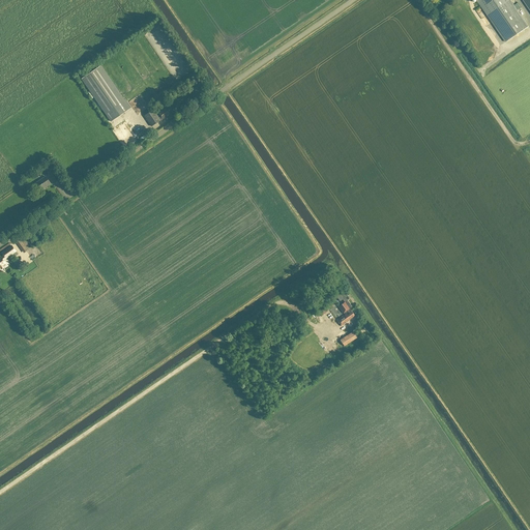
[(508,0),(474,0),(504,43),(527,27),(508,0)]
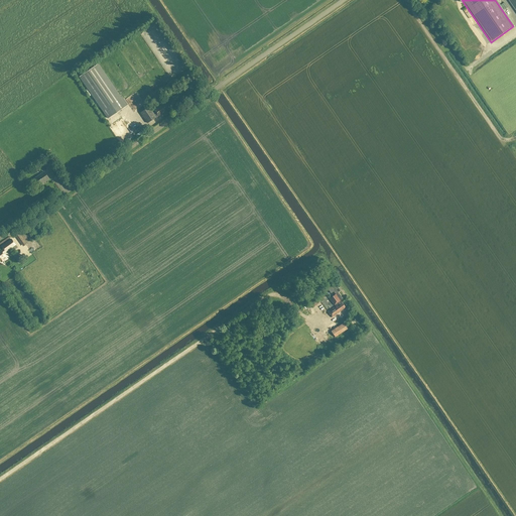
[(79,75),(108,119),(125,107),(97,63),(79,75)]
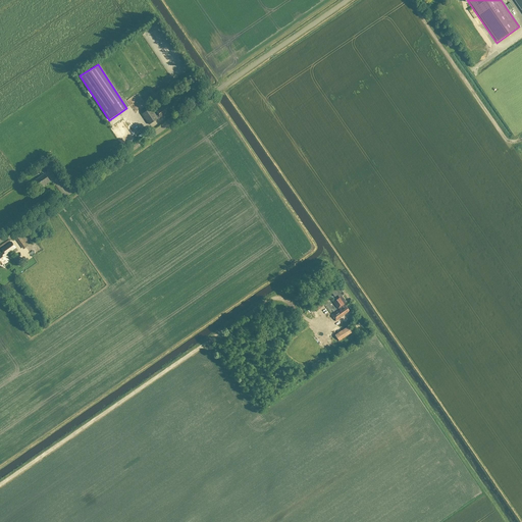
[(149,125),(165,113),(170,109),(166,104),(161,108),(160,106),(153,112),(150,108),(142,114),(149,125)]
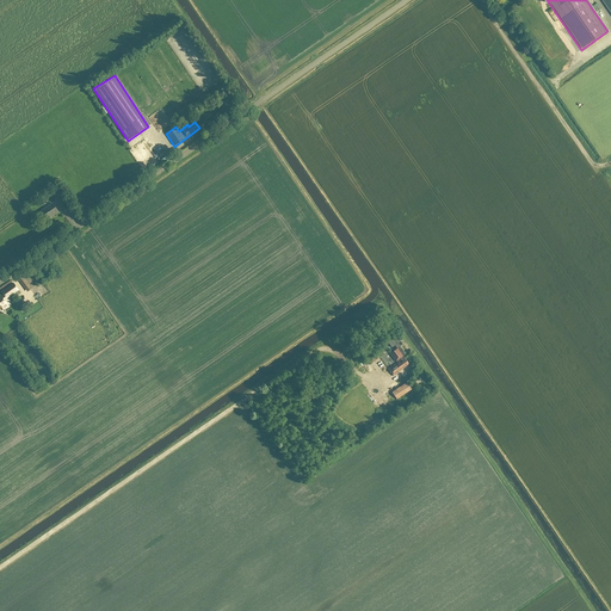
[(59,193),(53,197),(61,209),(67,205),(59,193)]
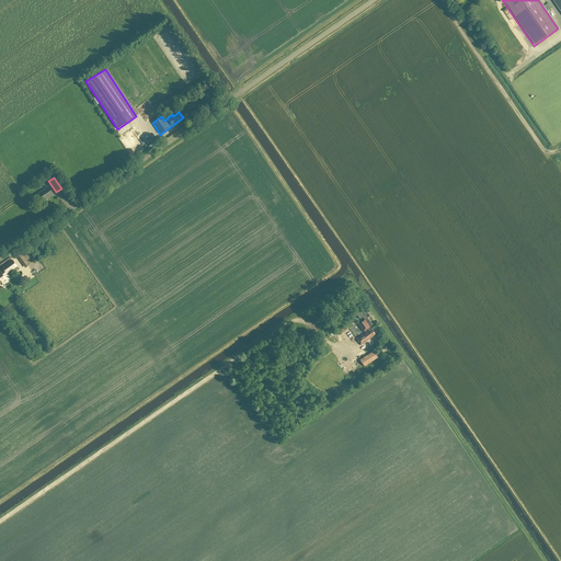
[(48,186),(37,194),(42,202),(53,194),(48,186)]
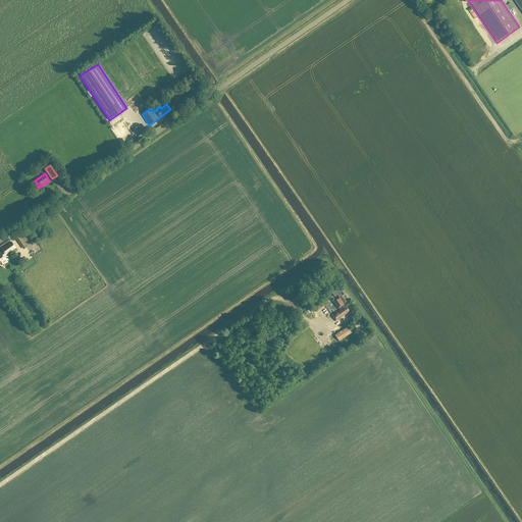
[(16,236),(22,247),(27,245),(19,233),(16,236)]
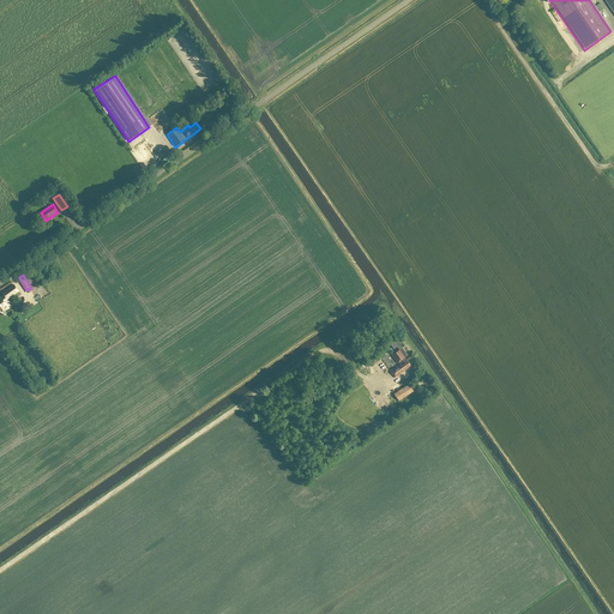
[(2,294),(4,296),(0,299),(0,311),(1,313),(5,311),(4,307),(6,306),(4,301),(18,292),(13,286),(2,294)]
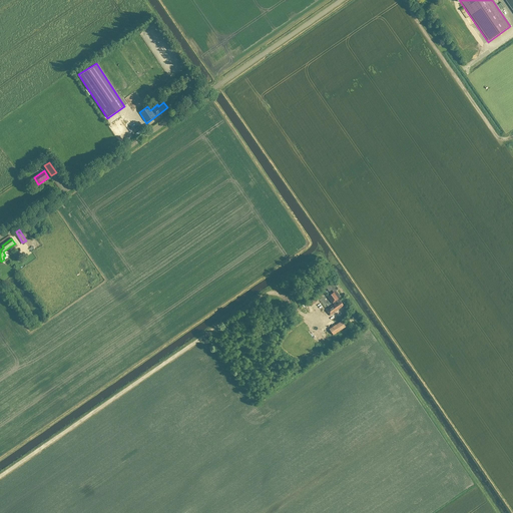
[(328,297),(334,305),(340,301),(338,300),(341,298),(337,293),(335,294),(334,293),(328,297)]
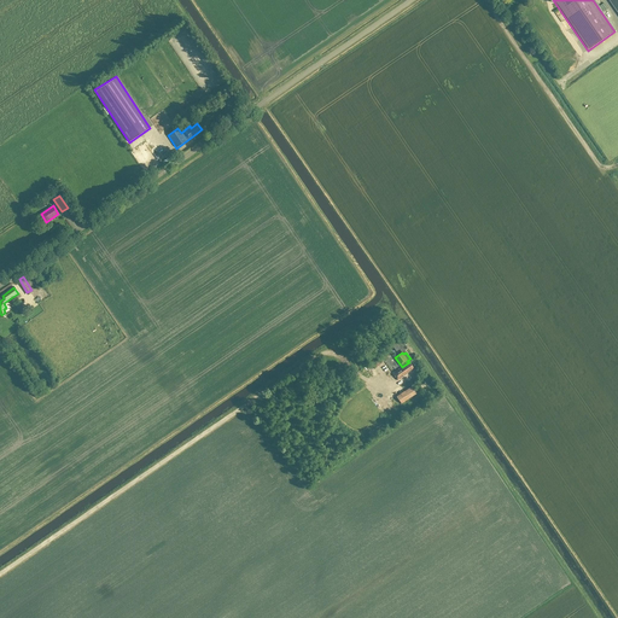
[(383,362),(379,357),(372,363),(374,368),(383,362)]
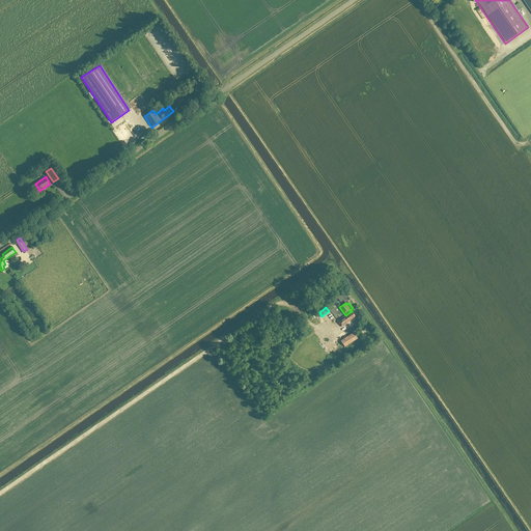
[(352,311),(345,315),(338,320),(341,327),(355,317),(352,311)]
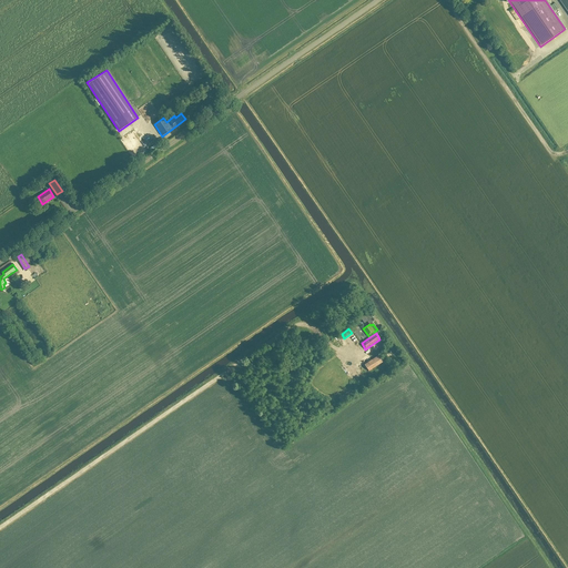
[(334,353),(327,359),(331,363),(337,356),(334,353)]
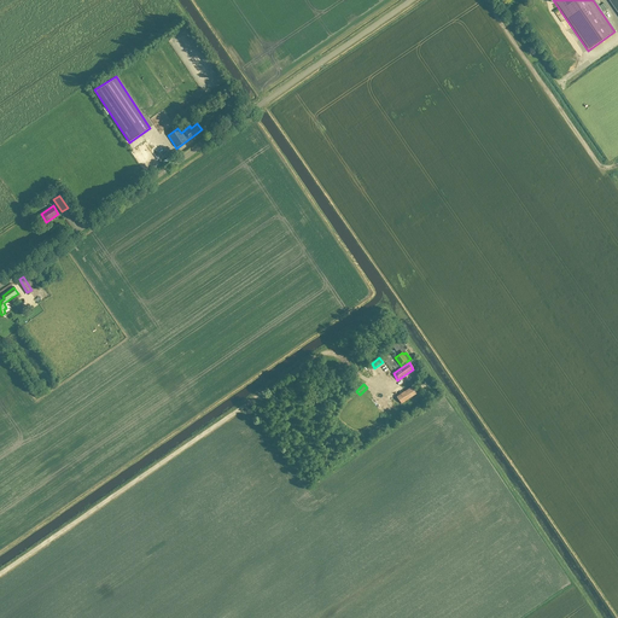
[(412,386),(396,397),(401,404),(417,394),(412,386)]
